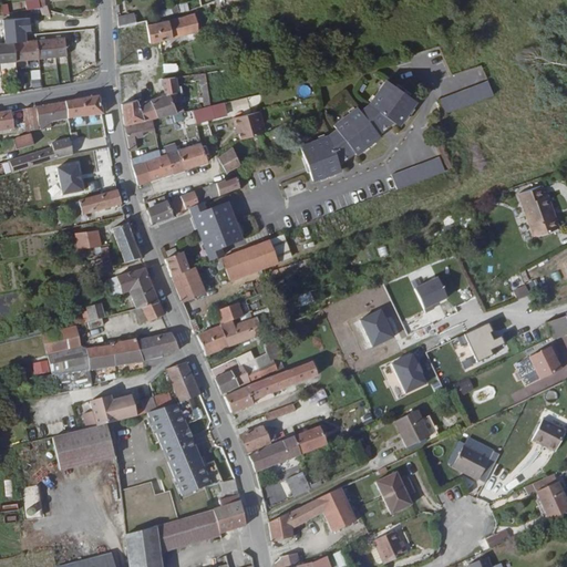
[(26,12),(39,10),(38,0),(35,0),(24,1),(26,12)]
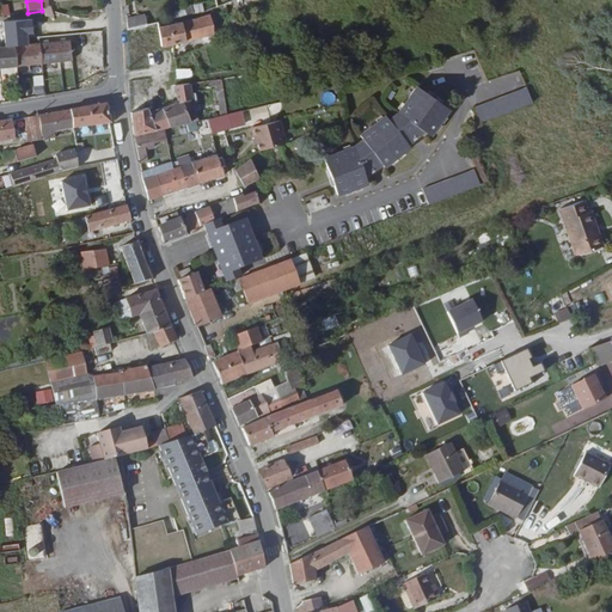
[(202,4),(183,7),(185,16),(203,13),(202,4)]
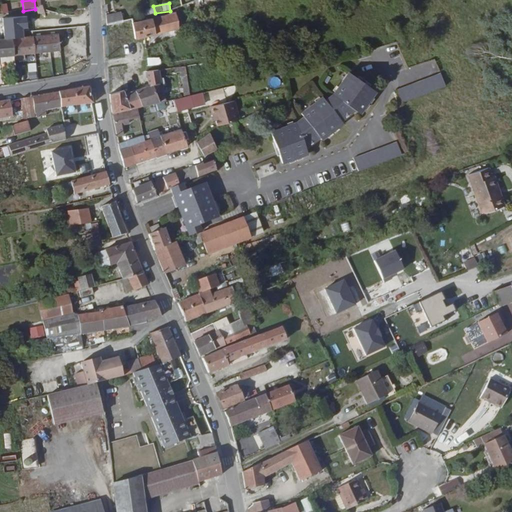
[(88,28),(90,28),(89,19),(89,10),(75,10),(75,12),(75,14),(64,16),(65,27),(88,28)]
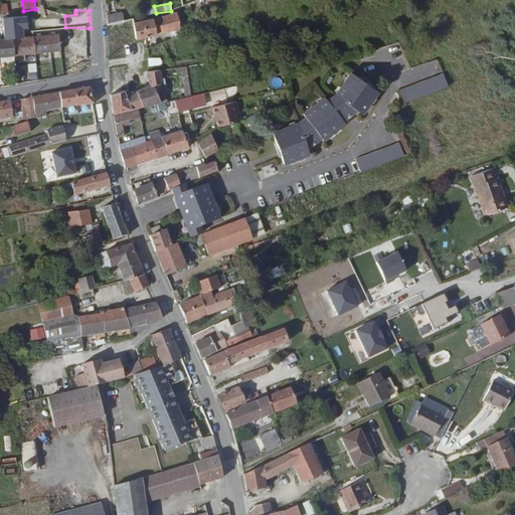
[(107,16),(110,24),(126,19),(123,11),(107,16)]
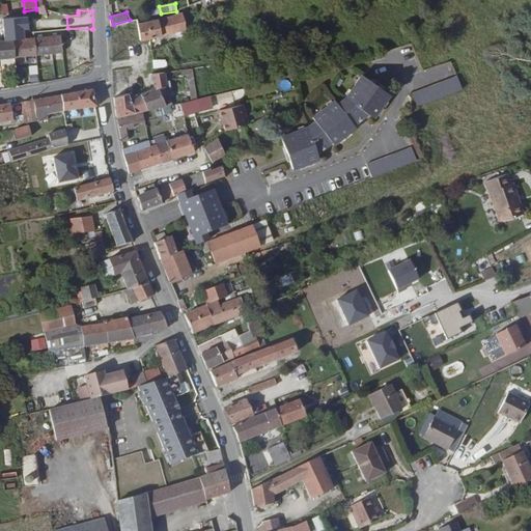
[(185,27),(180,11),(140,24),(143,38),(143,39),(150,37),(169,31),(185,27)]
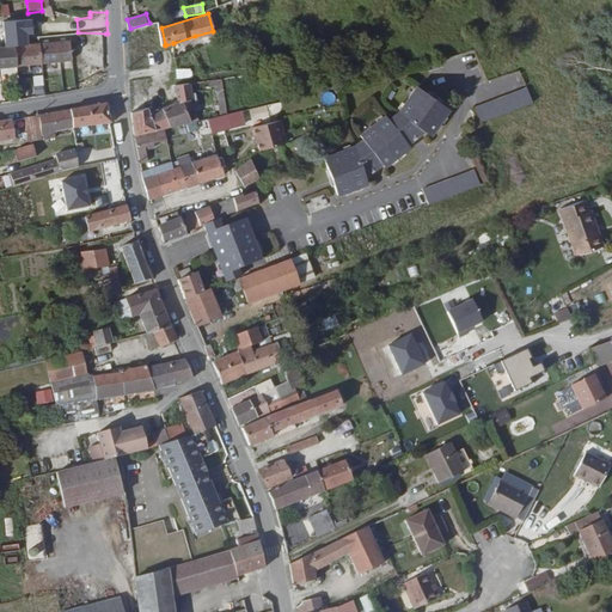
[(161,28),(160,19),(150,23),(130,29),(128,30),(129,46),(130,69),(144,68),(142,53),(155,48),(155,47),(165,44),(161,28)]
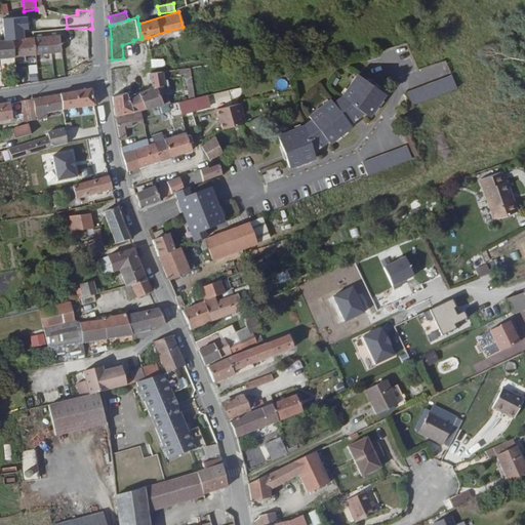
[(169,40),(185,34),(183,27),(167,31),(169,40)]
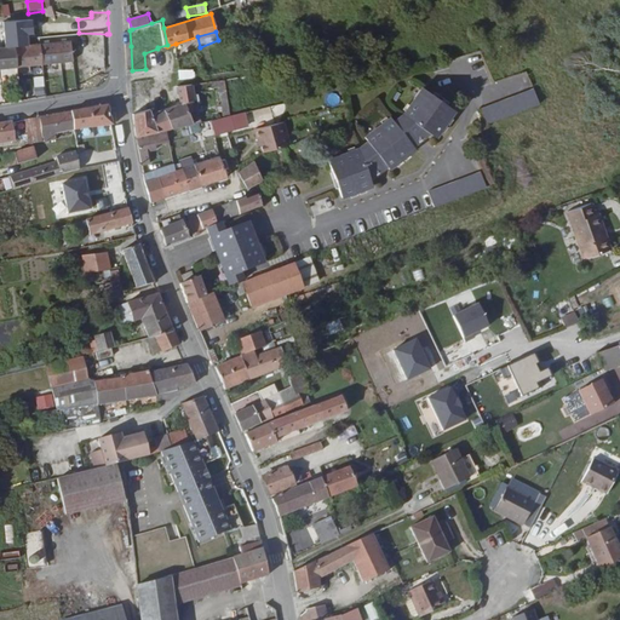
[(74,41),(44,44),(45,64),(75,62),(74,41)]
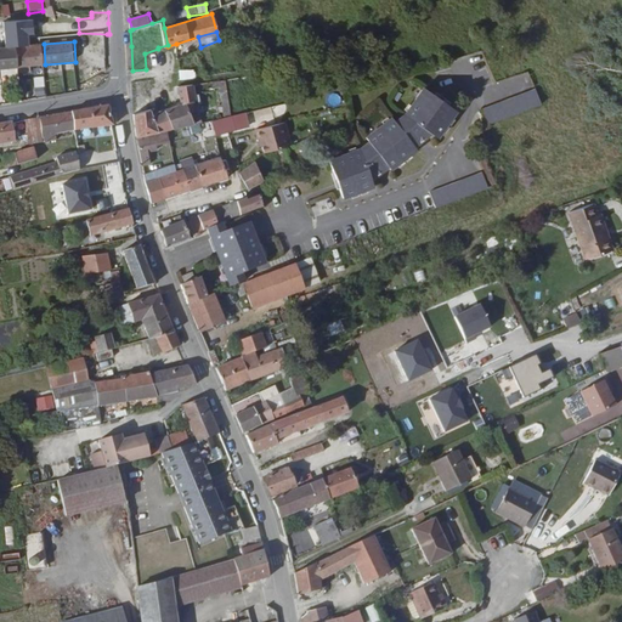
[(0,49),(0,68),(45,64),(44,44),(0,49)]
